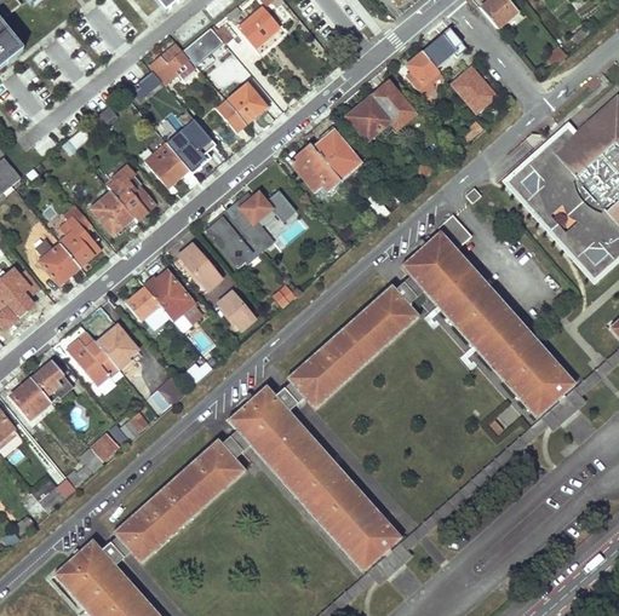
[(0,0),(0,64),(21,49),(0,23),(0,10),(4,15),(19,3),(17,0),(27,0),(29,3),(32,0),(0,0)]
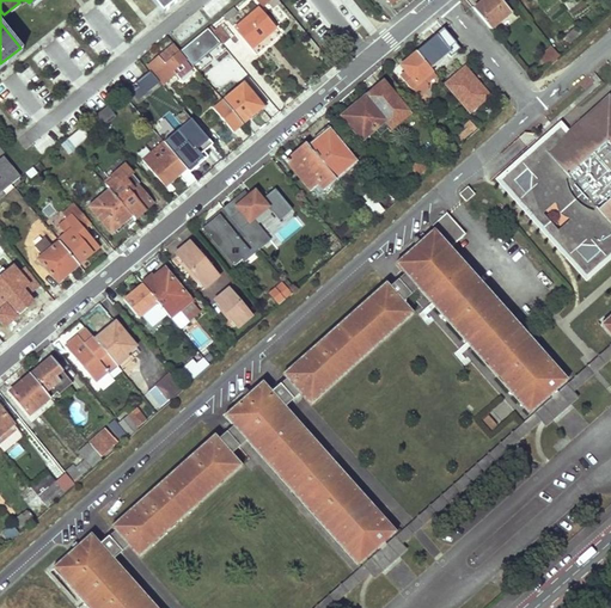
[(151,0),(159,11),(172,0),(151,0)]
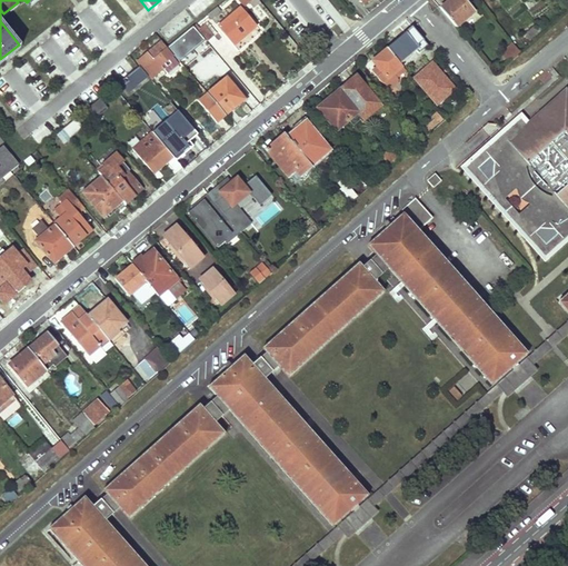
[(474,7),(468,0),(445,0),(440,5),(456,23),(474,7)]
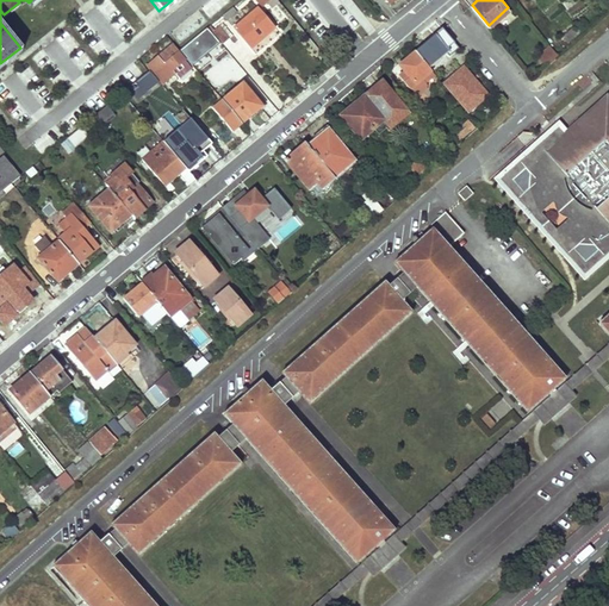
[(236,7),(232,2),(222,11),(225,16),(236,7)]
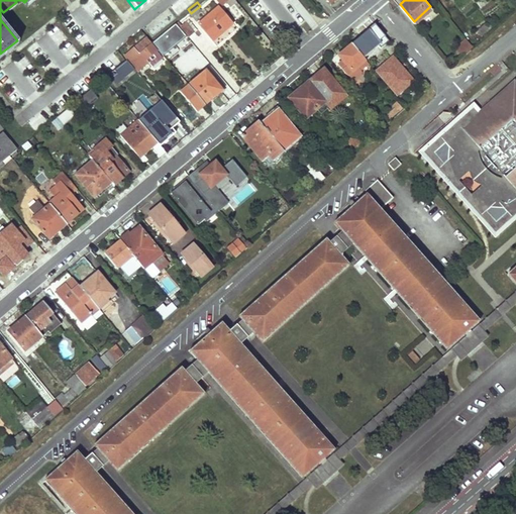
[(212,37),(232,19),(219,3),(198,21),(212,37)]
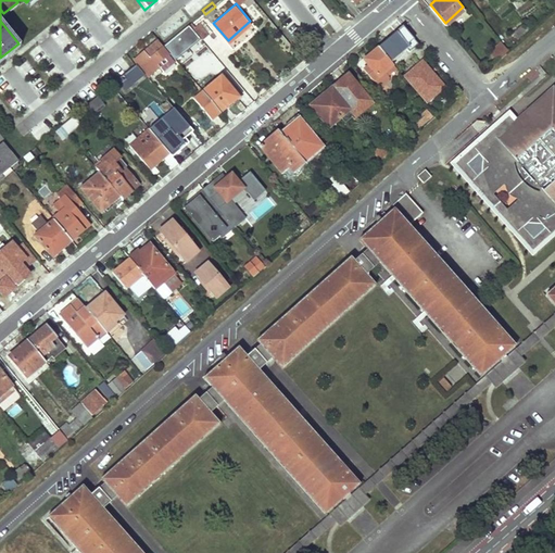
[(192,26),(200,36),(207,29),(199,21),(192,26)]
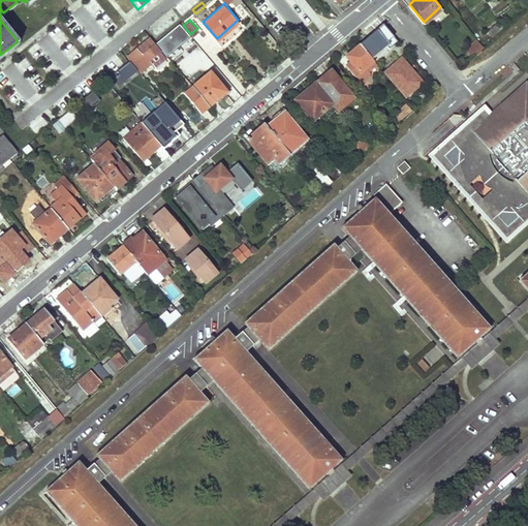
[(501,25),(496,20),(486,29),(492,34),(501,25)]
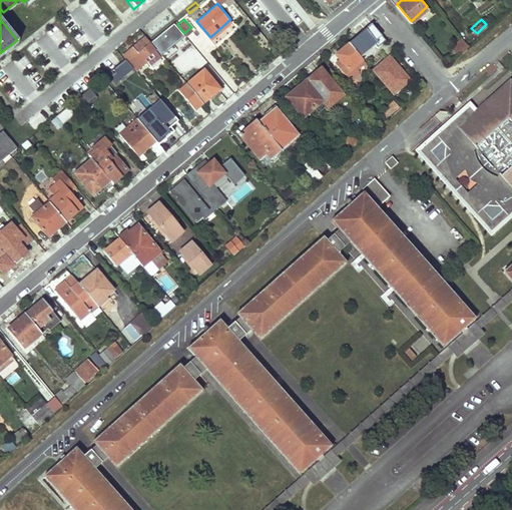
[(384,37),(372,21),(349,40),(360,53),(376,40),(378,42),(384,37)]
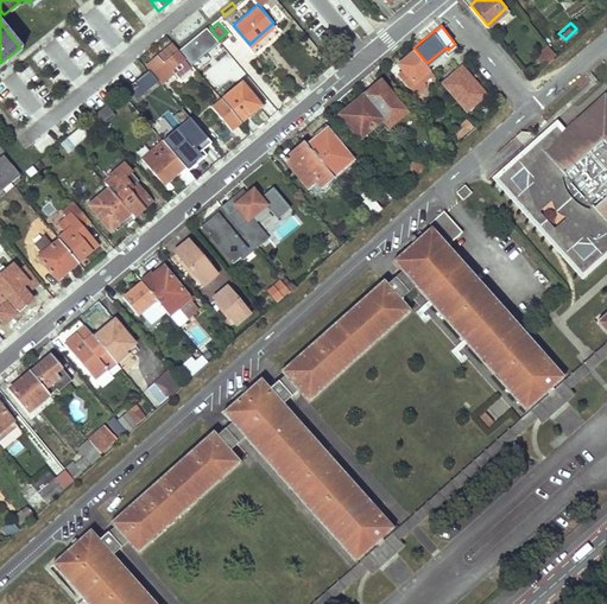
[(185,39),(191,45),(203,36),(198,30),(185,39)]
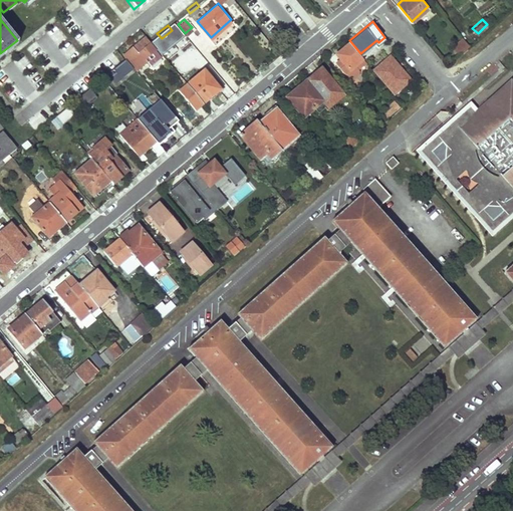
[(161,54),(144,34),(133,43),(139,50),(130,57),(138,67),(148,59),(151,63),(161,54)]
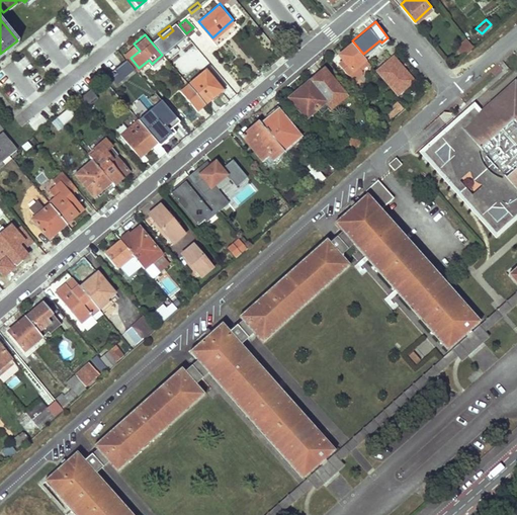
[(471,44),(464,36),(455,45),(462,53),(471,44)]
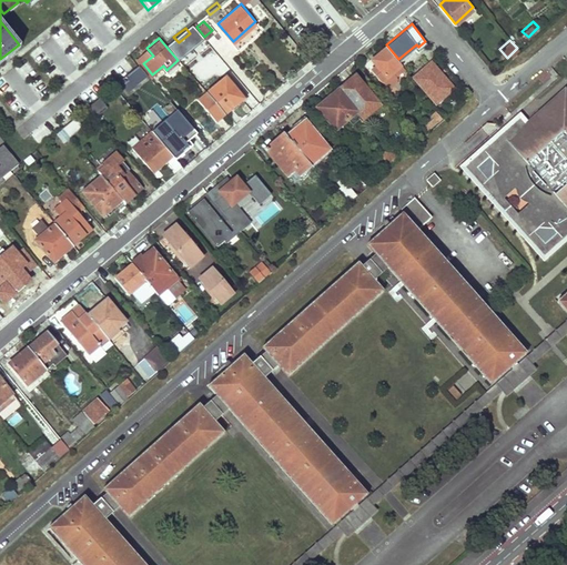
[(404,66),(398,59),(386,44),(372,57),(376,62),(371,67),(381,79),(382,79),(387,86),(395,80),(396,74),(395,73),(404,66)]
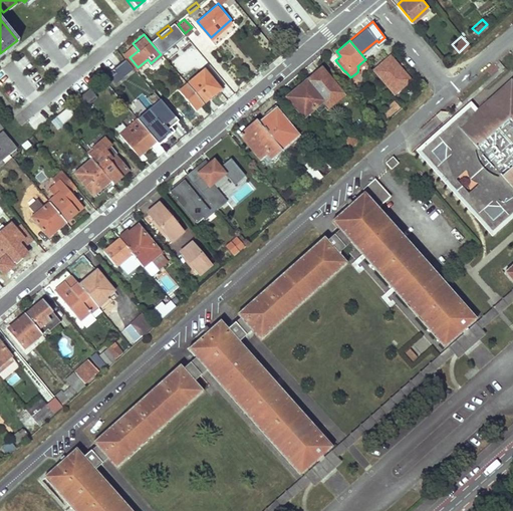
[(132,65),(125,52),(122,54),(125,63),(112,74),(115,78),(132,65)]
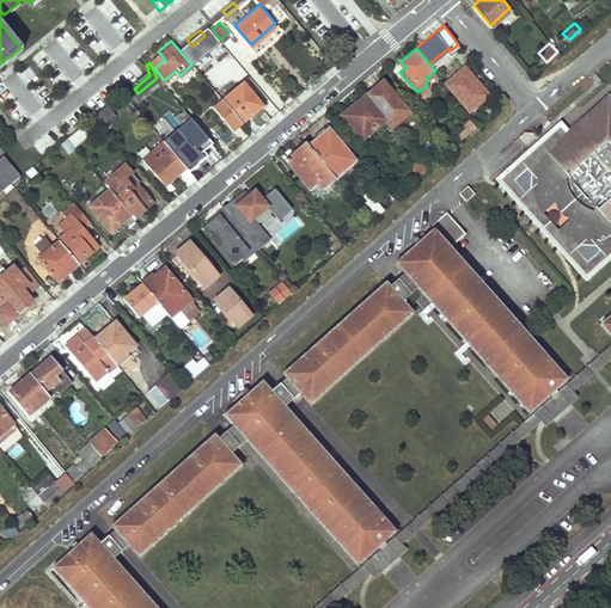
[(407,108),(382,79),(342,115),(362,136),(374,127),(379,133),(407,108)]
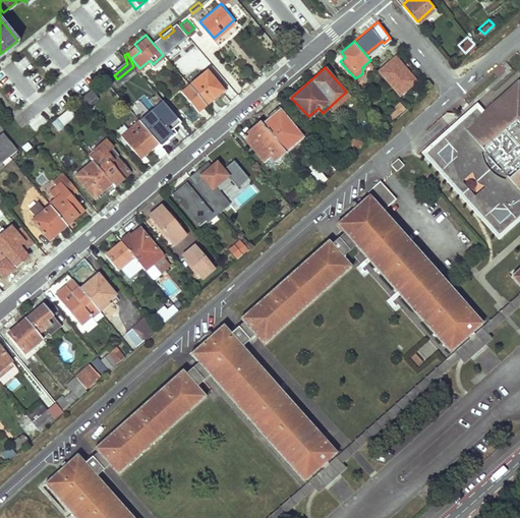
[(223,87),(208,68),(189,83),(205,102),(223,87)]
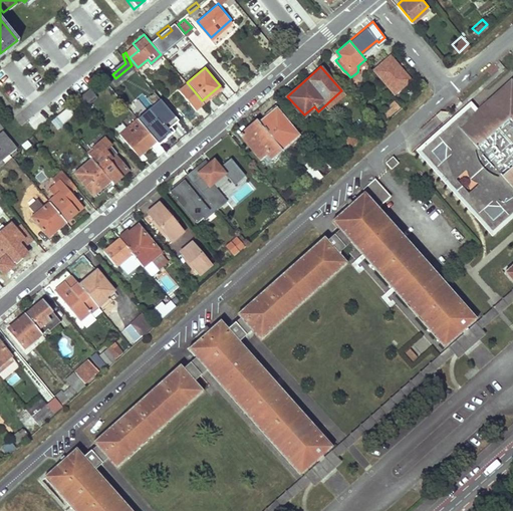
[(421,149),(488,227),(512,205),(512,84),(507,79),(471,111),(465,107),(421,149)]
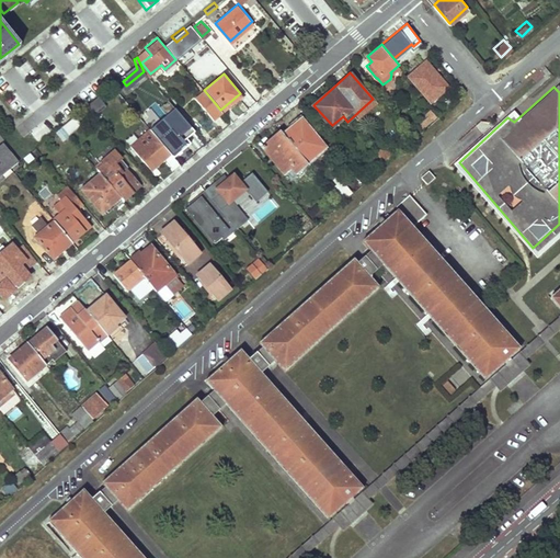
[(220,110),(204,90),(195,98),(212,117),(220,110)]
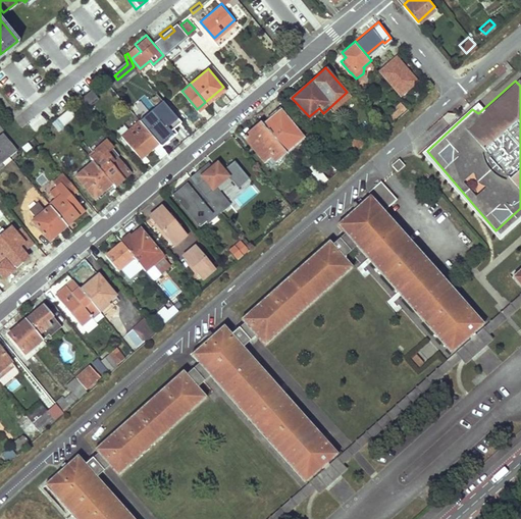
[(422,91),(418,86),(411,93),(414,97),(422,91)]
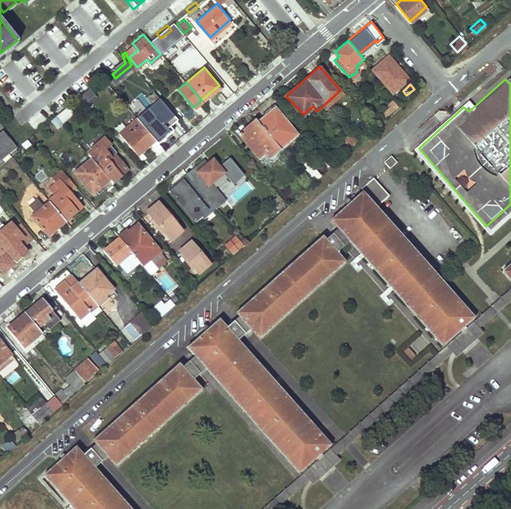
[(161,99),(153,89),(146,94),(155,104),(161,99)]
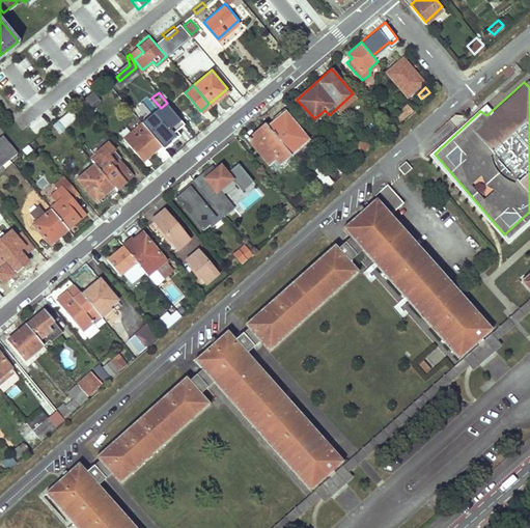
[(288,149),(307,135),(283,107),(266,121),(288,149)]
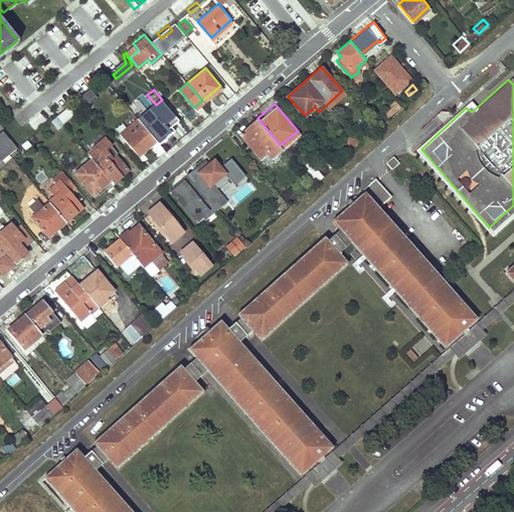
[(62,109),(55,116),(62,122),(68,115),(62,109)]
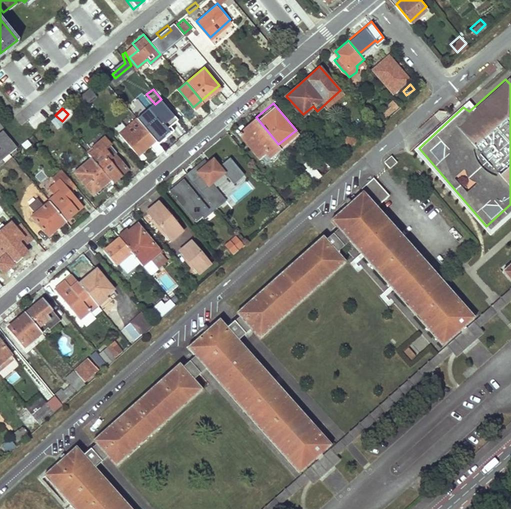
[(162,123),(151,110),(139,120),(155,138),(157,140),(170,129),(164,122),(162,123)]
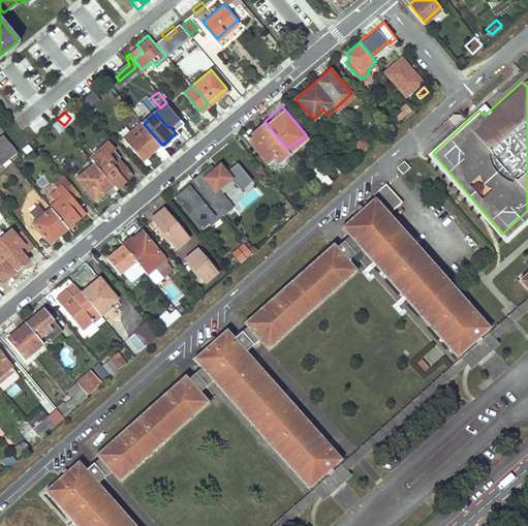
[(144,124),(141,120),(123,135),(143,158),(160,143),(144,124)]
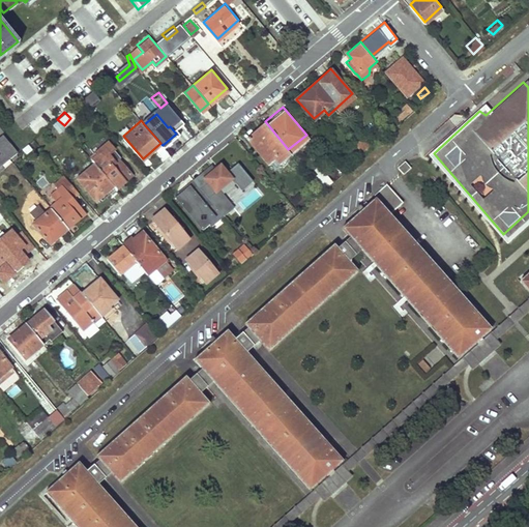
[(288,149),(265,121),(246,137),(272,167),(290,152),(288,149)]
